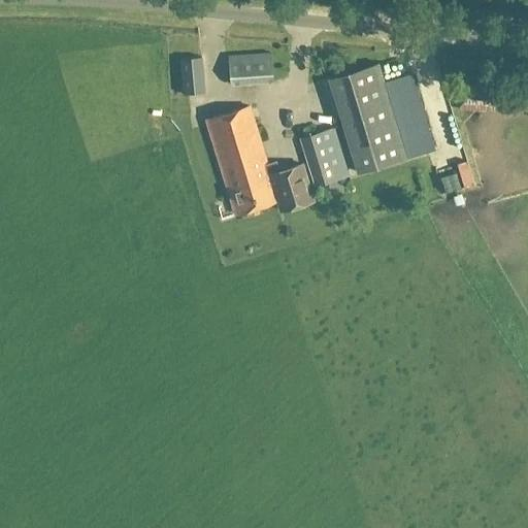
[(269,55),(229,58),(231,87),(272,84),(269,55)]
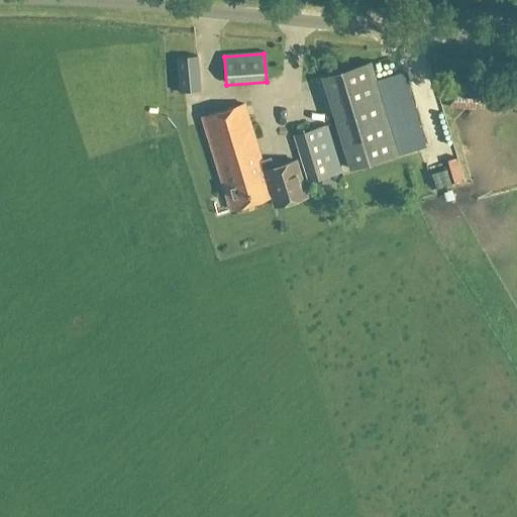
[(197,57),(177,59),(179,92),(200,91),(197,57)]
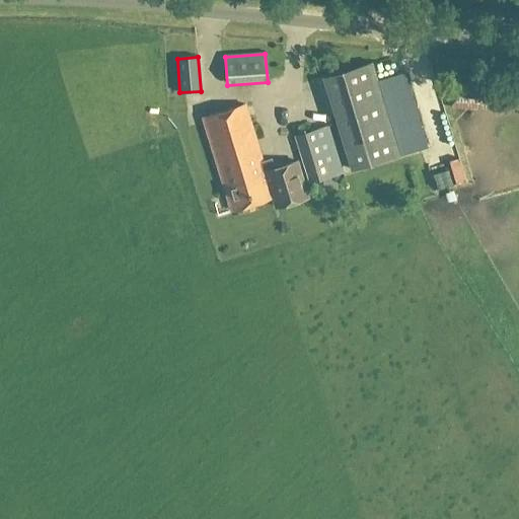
[(323,77),(352,170),(402,155),(374,62),(323,77)]
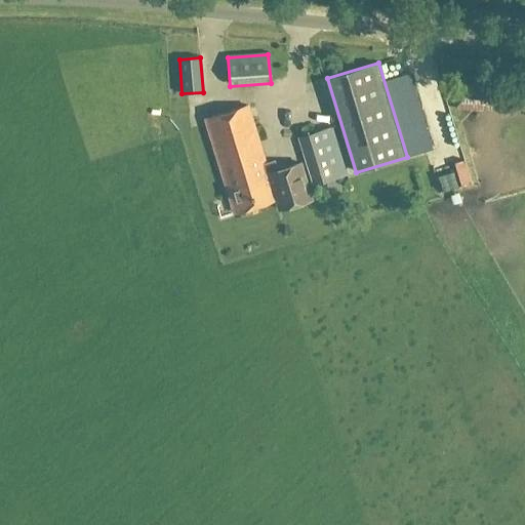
[(468,85),(470,96),(486,94),(484,82),(468,85)]
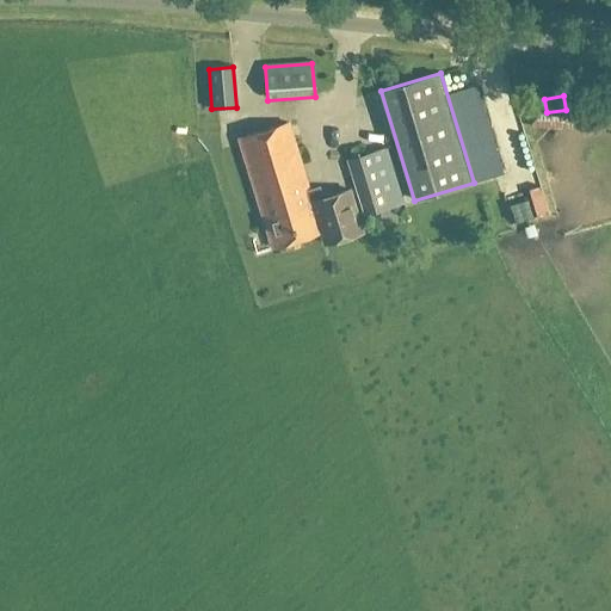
[(522,104),(489,112),(505,174),(536,167),(525,123),(526,122),(522,104)]
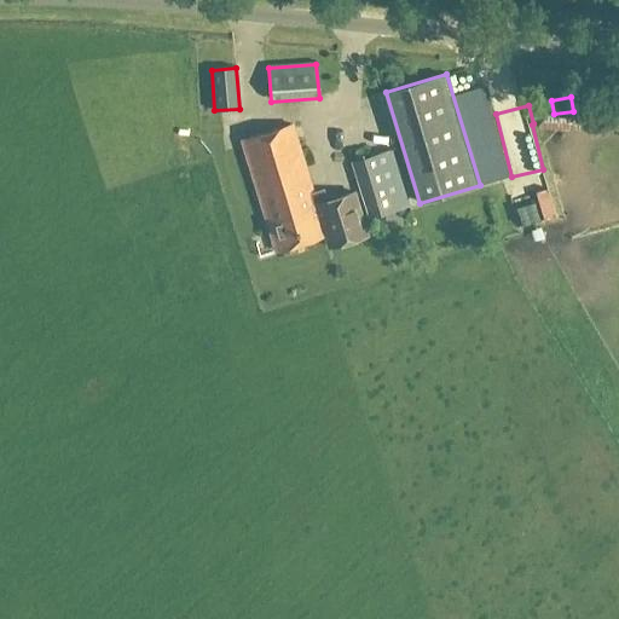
[(325,237),(316,204),(290,126),(241,140),(276,252),(325,237)]
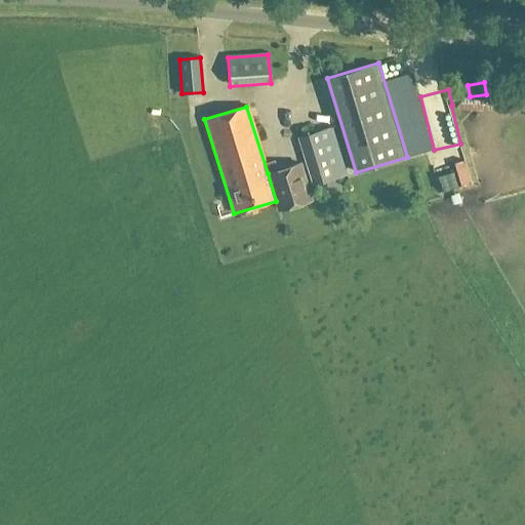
[(346,175),(331,128),(298,138),(313,185),(346,175)]
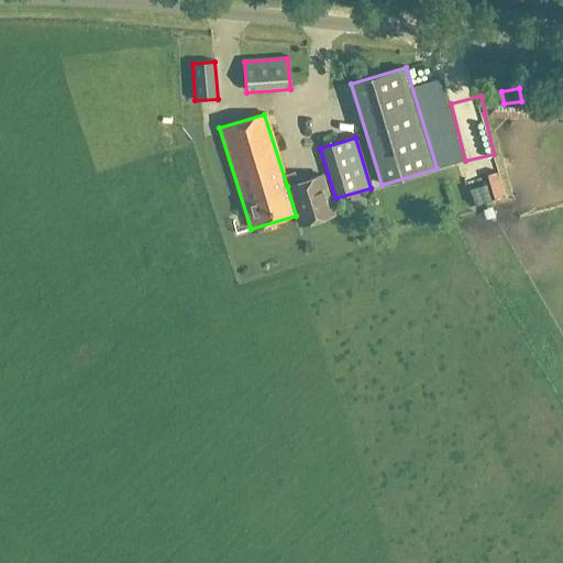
[(287,186),(296,216),(299,225),(333,214),(321,175),(287,186)]
